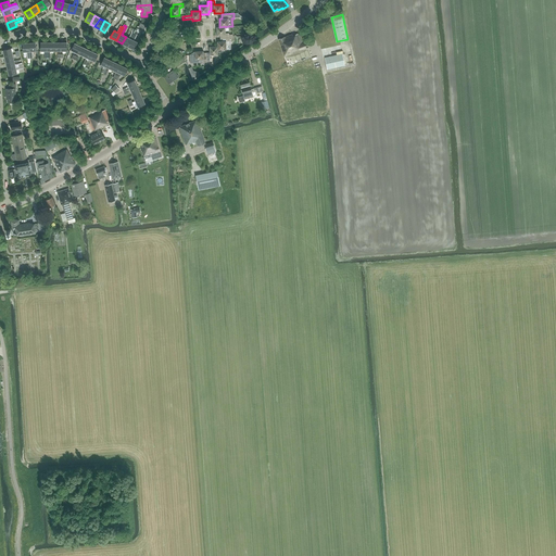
[(219,27),(216,27),(217,36),(220,35),(220,38),(230,38),(234,38),(232,35),(229,35),(229,34),(228,33),(226,34),(226,32),(228,30),(228,26),(225,27),(225,26),(219,27)]
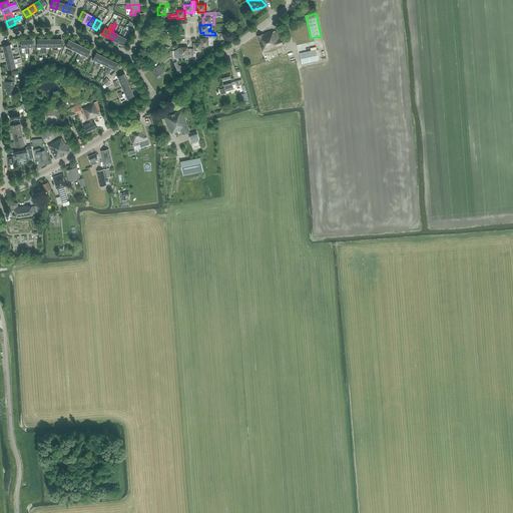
[(116,34),(112,40),(118,43),(124,30),(125,28),(123,26),(121,29),(122,29),(119,35),(116,34)]
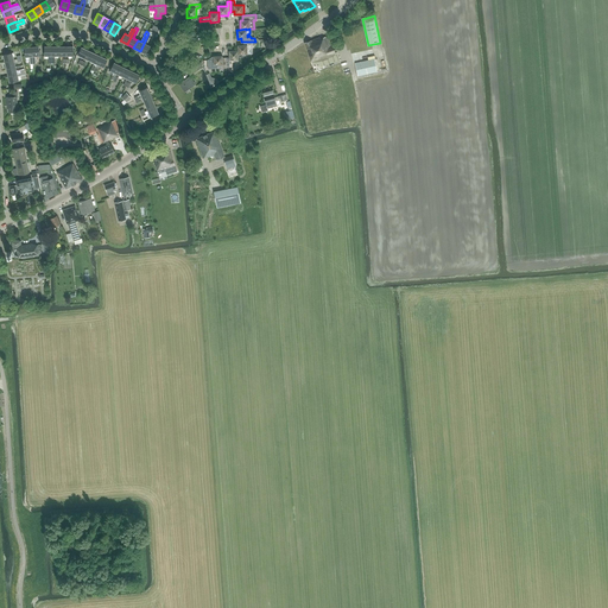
[(147,36),(140,51),(147,54),(151,46),(146,44),(150,38),(147,36)]
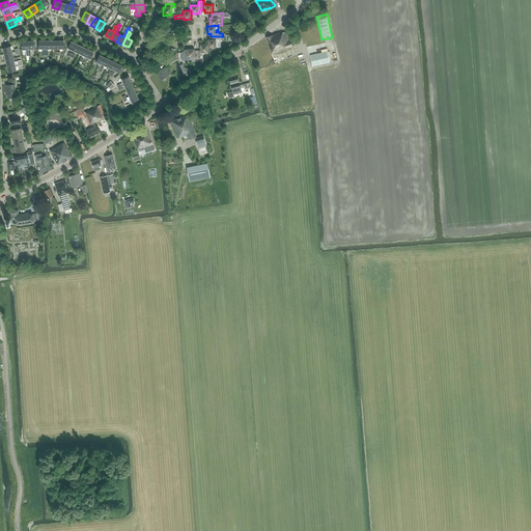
[(279,58),(297,52),(292,39),(289,40),(286,31),(280,34),(279,33),(272,35),(266,37),(272,55),(273,57),(278,55),(279,58)]
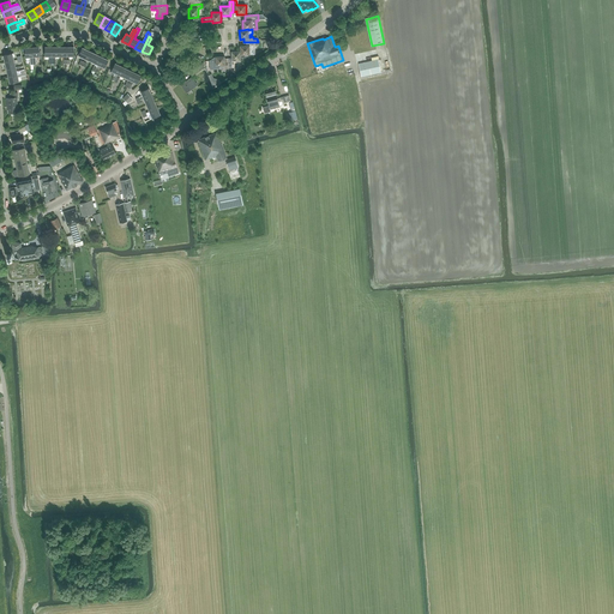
[(244,46),(240,46),(240,50),(241,55),(241,58),(250,58),(250,55),(251,55),(250,46),(254,46),(258,46),(258,42),(254,42),(244,42),(244,46)]
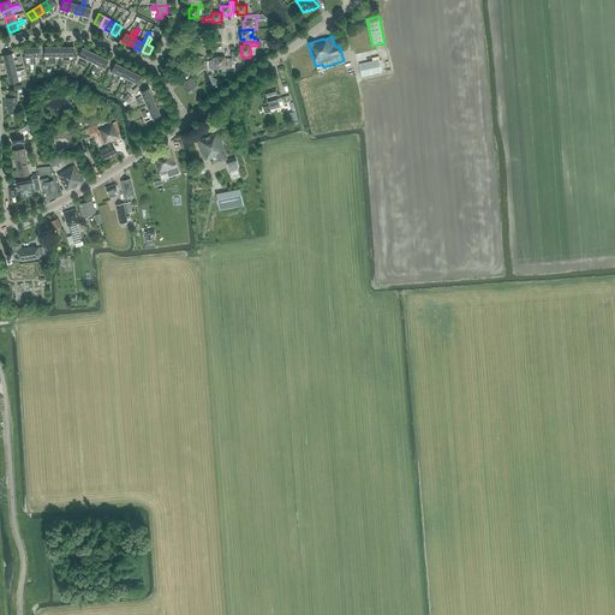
[(82,48),(78,55),(85,59),(89,51),(82,48)]
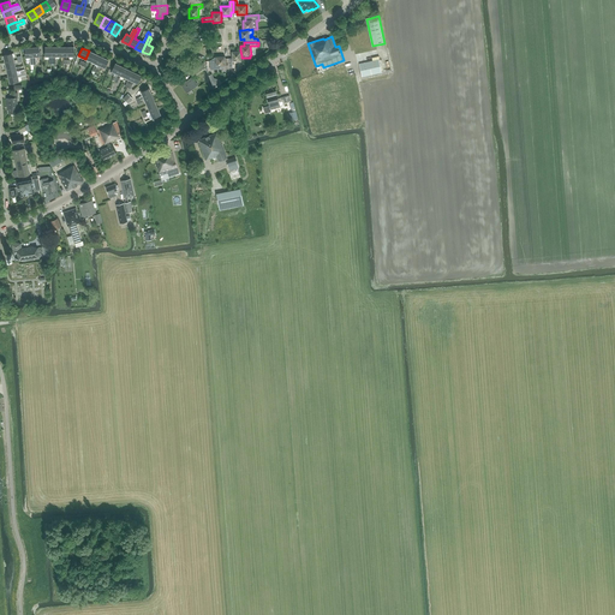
[(89,51),(85,59),(91,61),(95,54),(89,51)]
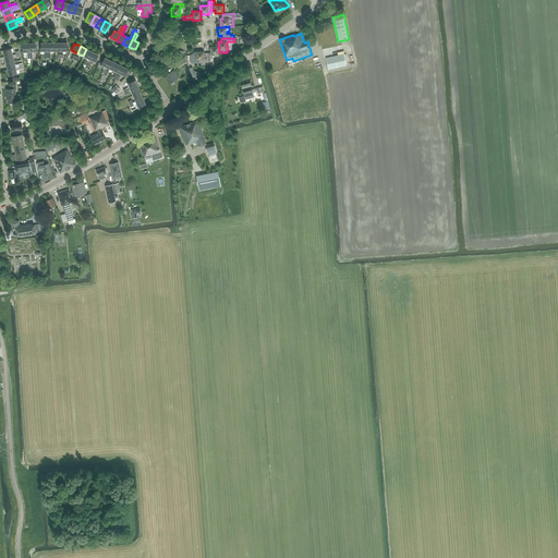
[(210,52),(207,52),(208,62),(211,62),(211,56),(219,56),(219,52),(219,50),(218,46),(213,47),(210,47),(210,52)]
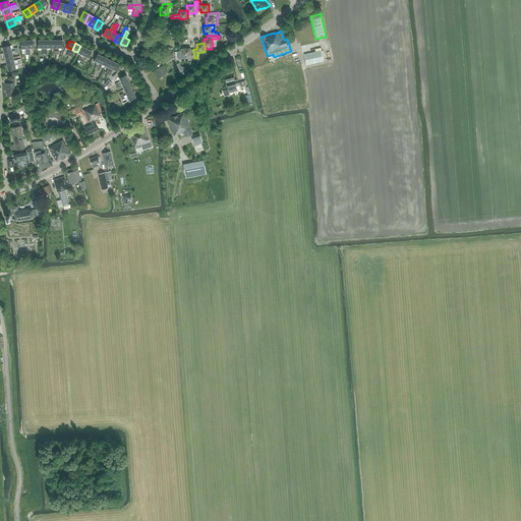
[(80,46),(77,52),(81,54),(79,56),(78,60),(80,61),(87,49),(80,46)]
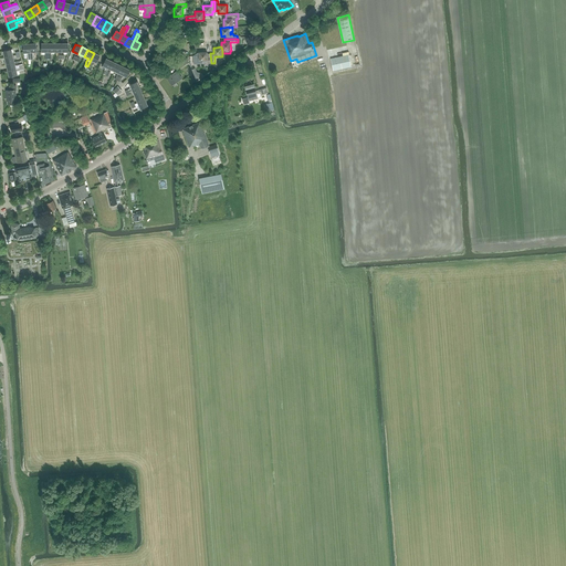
[(199,55),(194,56),(194,64),(203,63),(203,61),(208,61),(208,63),(211,63),(210,53),(208,54),(207,52),(199,52),(199,55)]
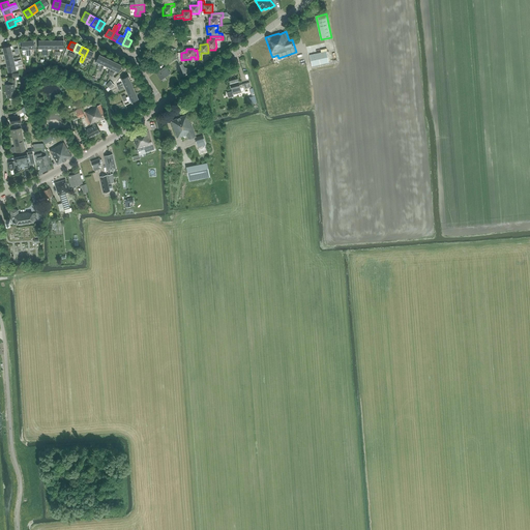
[(88,50),(82,62),(84,63),(86,60),(87,57),(90,59),(93,52),(88,50)]
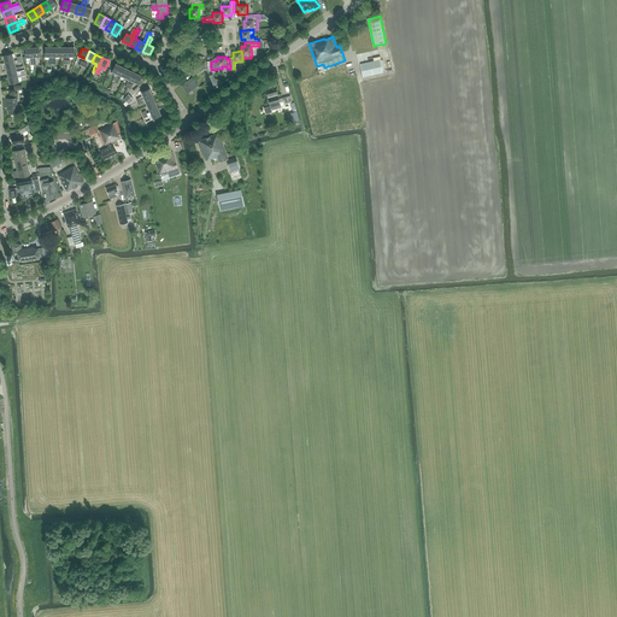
[(363,77),(382,72),(380,60),(360,64),(363,77)]
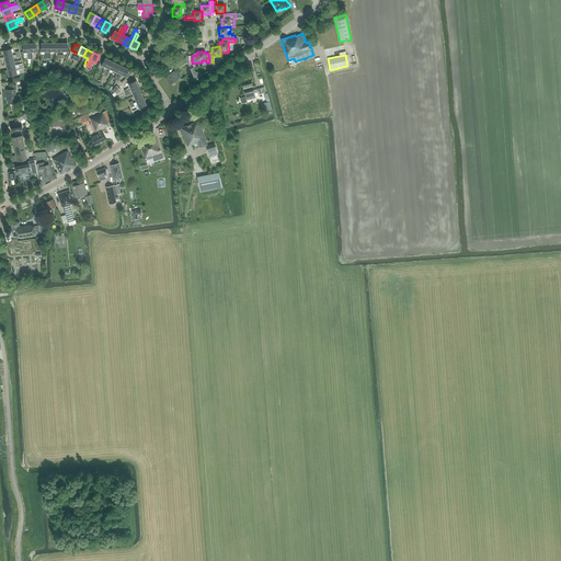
[(186,58),(186,57),(175,65),(178,68),(186,63),(186,58)]
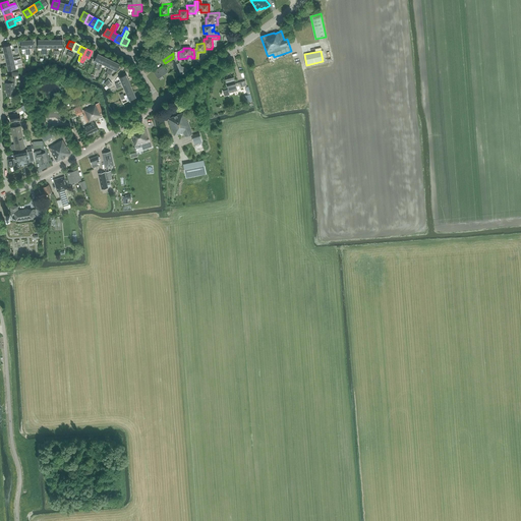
[(98,69),(103,56),(98,54),(95,60),(98,62),(97,65),(95,68),(98,69)]
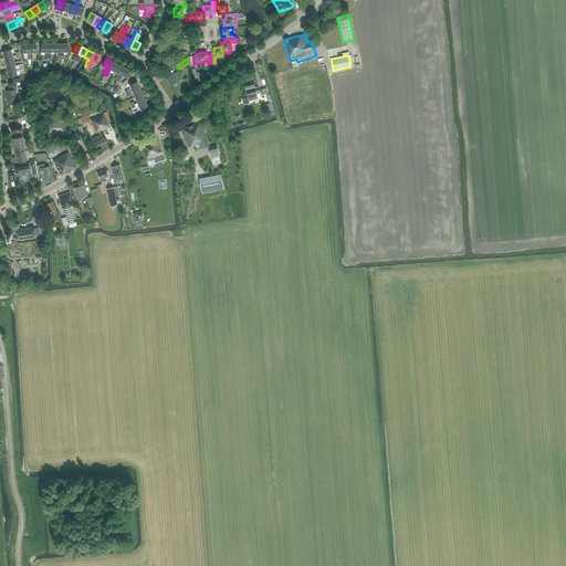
[(115,71),(118,64),(112,61),(106,75),(108,76),(109,73),(112,70),(115,71)]
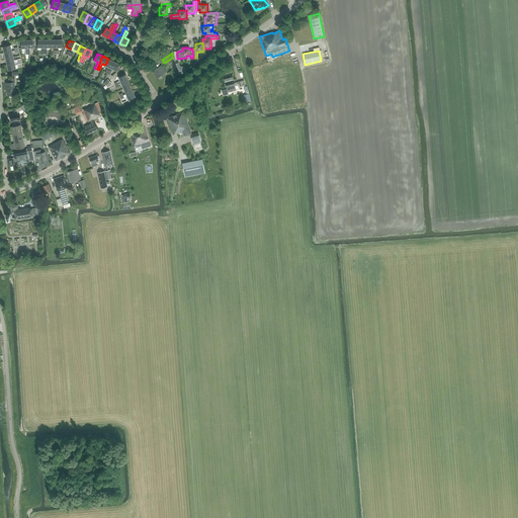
[(107,74),(113,62),(108,59),(105,65),(108,67),(106,70),(105,73),(107,74)]
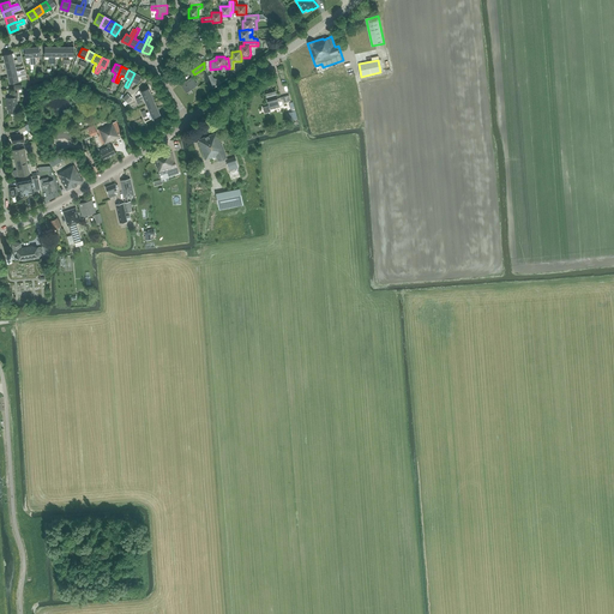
[(17,74),(8,77),(10,84),(19,82),(18,77),(25,76),(25,73),(20,73),(17,74)]
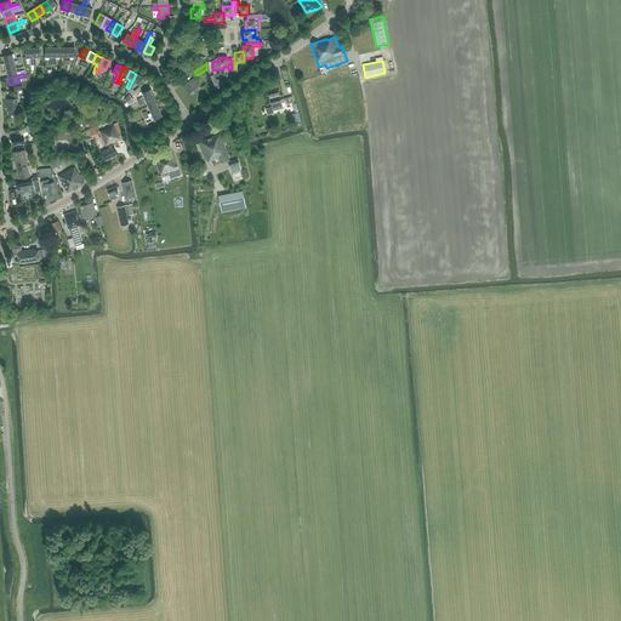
[(140,85),(143,77),(136,74),(129,89),(132,90),(136,83),(140,85)]
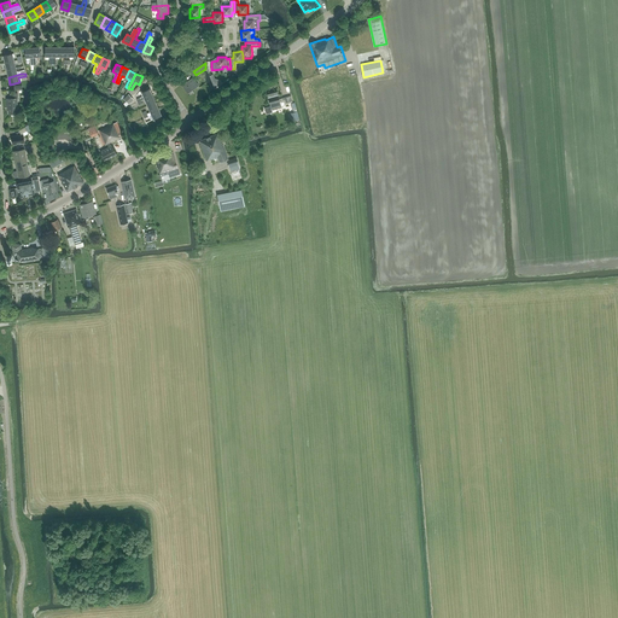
[(194,85),(197,83),(193,79),(182,86),(187,93),(196,87),(194,85)]
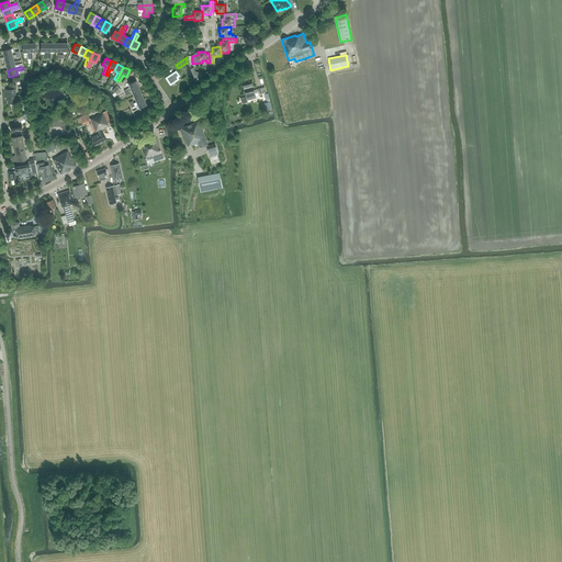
[(128,91),(132,90),(138,87),(136,80),(128,83),(131,88),(127,89),(124,90),(125,93),(128,91)]
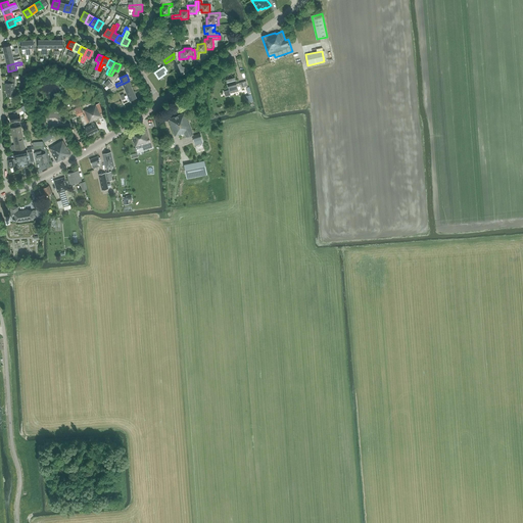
[(224,91),(225,96),(230,95),(230,93),(238,91),(237,87),(240,86),(241,88),(247,87),(246,81),(236,84),(235,78),(226,80),(229,90),(224,91)]
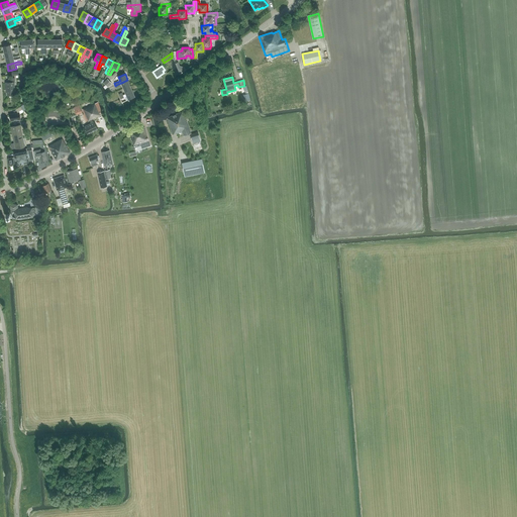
[(14,82),(15,82),(14,78),(8,79),(9,82),(6,83),(6,90),(7,90),(7,95),(15,95),(14,82)]
